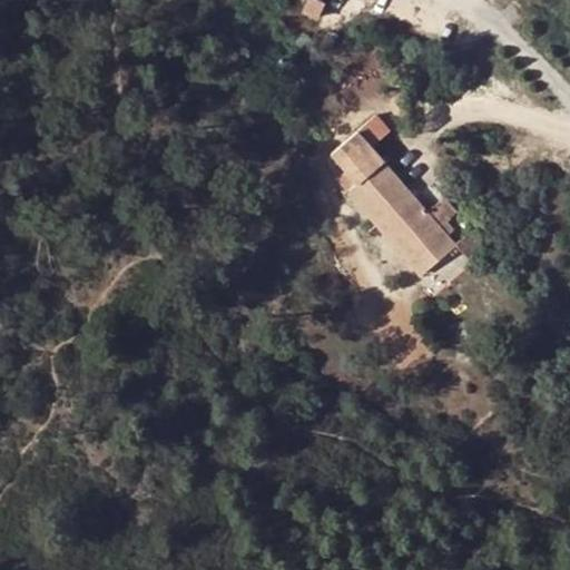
[(314,0),(308,0),(303,13),(315,19),(322,2),(314,0)]
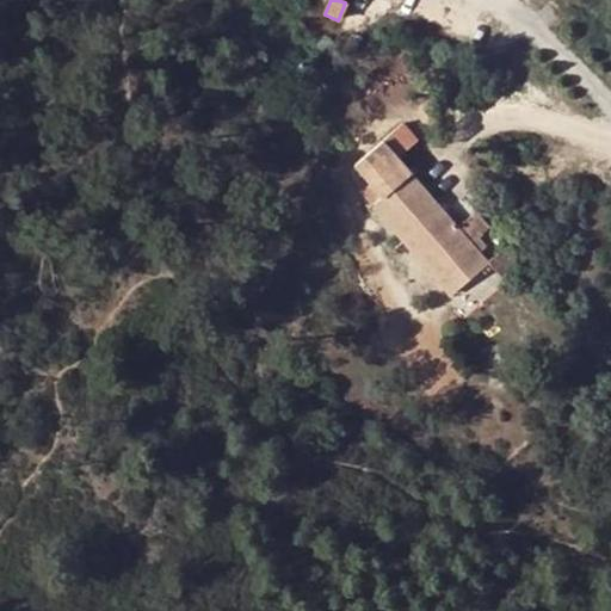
[(418,142),(403,125),(383,142),(399,160),(418,142)]
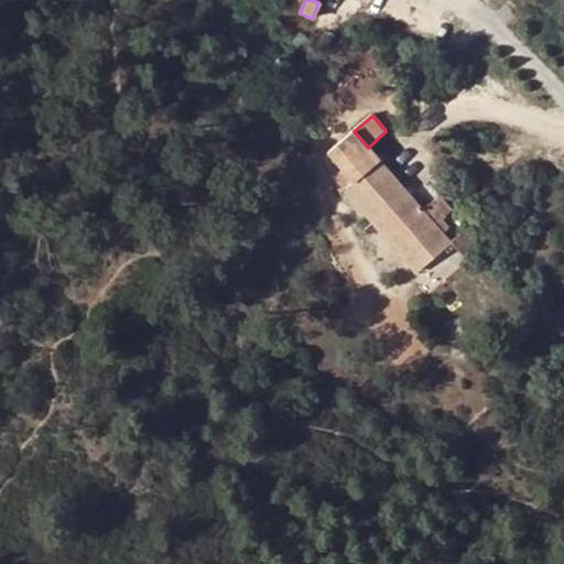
[(416,271),(447,245),(451,240),(443,234),(449,228),(443,219),(451,213),(438,197),(423,209),(368,148),(354,131),(328,152),(354,183),(345,192),(416,271)]
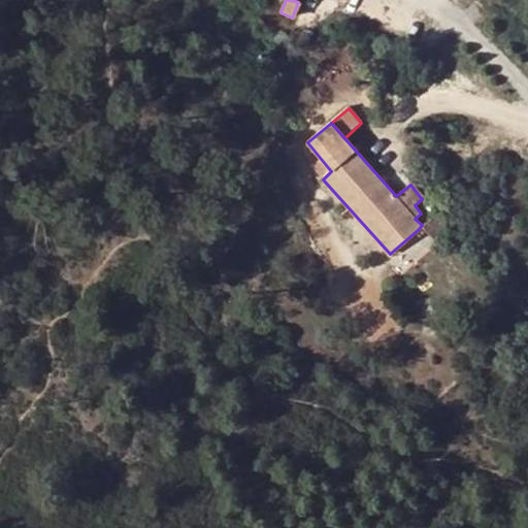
[(422,225),(419,229),(434,246),(447,235),(431,218),(422,225)]
